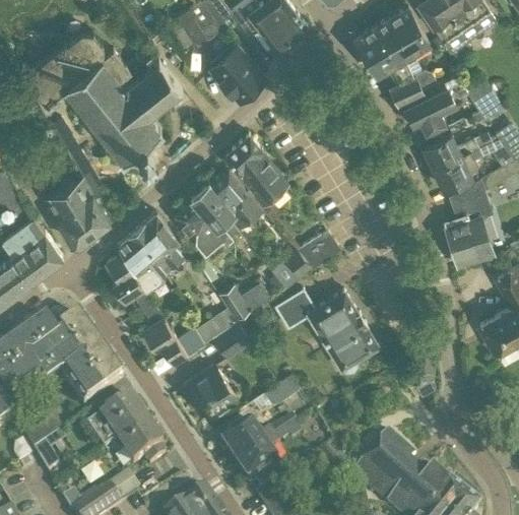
[(220,0),(208,0),(207,1),(225,22),(233,16),(231,14),(232,14),(220,0)]
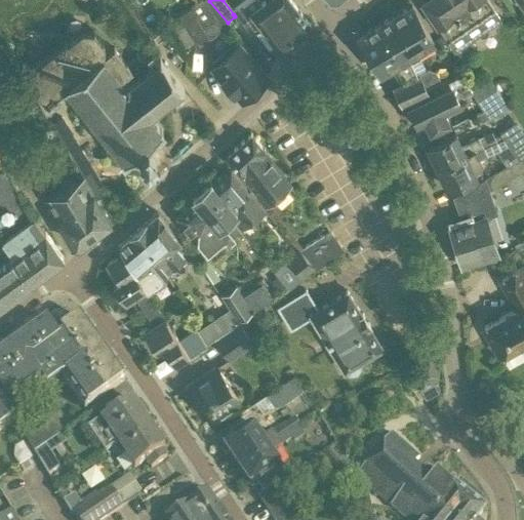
[(256,0),(252,0),(234,14),(233,14),(235,16),(250,36),(255,37),(256,37),(270,53),(275,49),(284,61),(283,62),(284,63),(311,36),(311,29),(288,0),(272,0),(263,8),(256,0)]
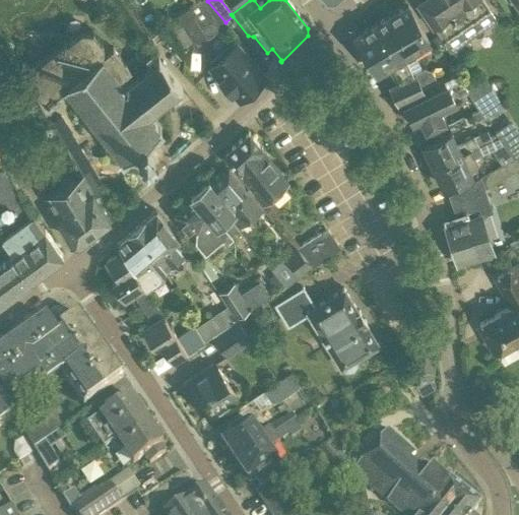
[(480,0),(430,0),(417,8),(443,45),(459,35),(465,43),(480,33),(474,23),(490,13),(480,0)]
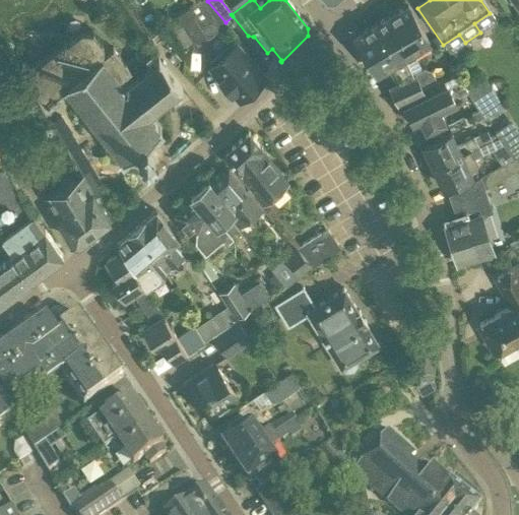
[(225,22),(207,1),(203,3),(202,3),(177,19),(197,49),(222,33),(222,31),(229,26),(225,22)]
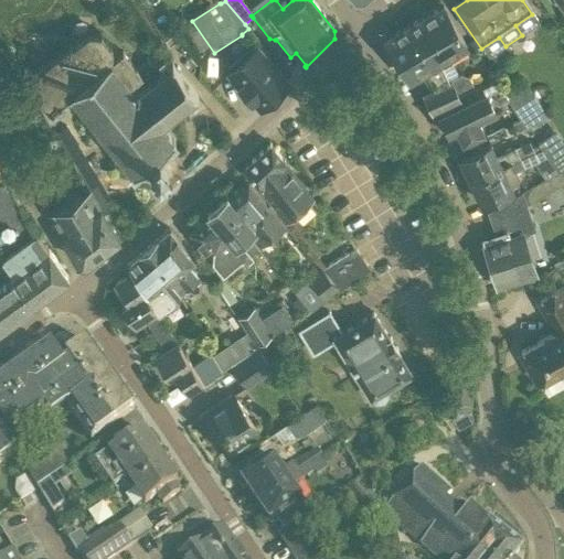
[(438,64),(438,66),(468,50),(445,10),(415,28),(434,66),(438,64)]
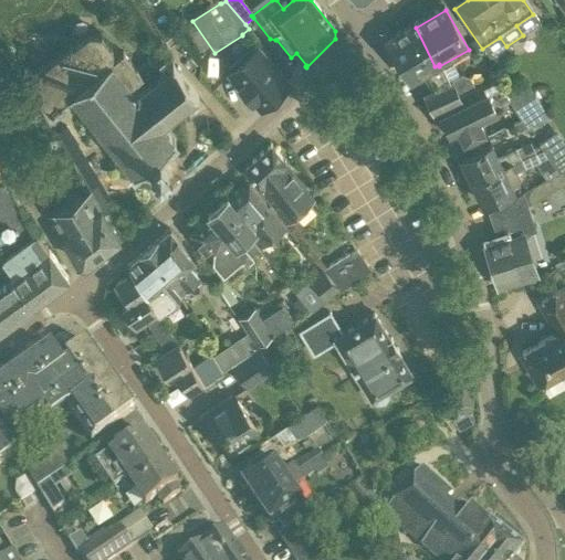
[(192,23),(178,33),(197,60),(211,50),(192,23)]
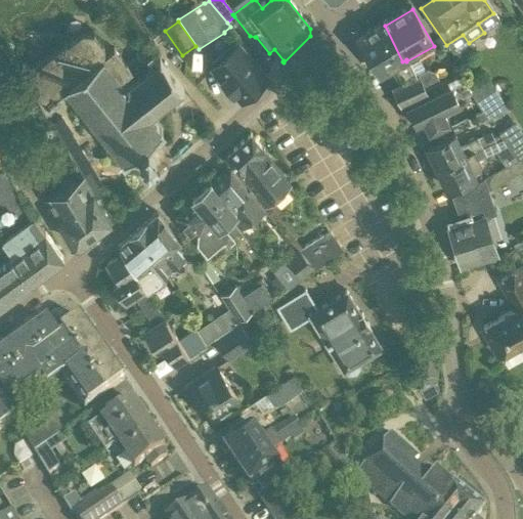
[(402,61),(385,26),(357,41),(380,77),(395,68),(405,86),(417,80),(406,61),(406,59),(402,61)]
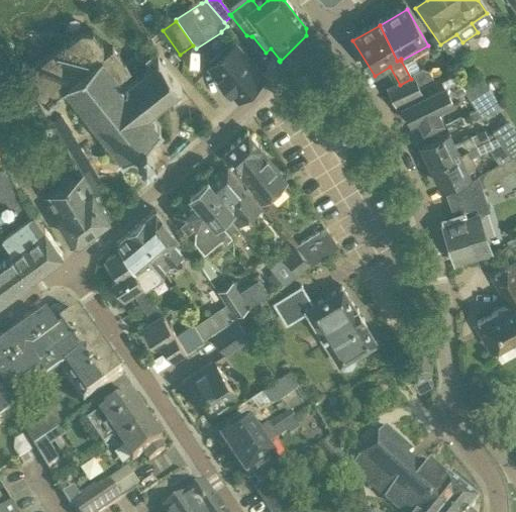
[(56,99),(64,92),(123,166),(136,156),(143,163),(155,154),(148,145),(162,135),(148,119),(170,102),(174,107),(184,99),(179,94),(182,92),(158,62),(156,64),(148,56),(141,52),(124,65),(113,50),(103,59),(103,47),(93,34),(81,34),(67,45),(66,44),(24,78),(39,96),(34,100),(47,116),(62,105),(56,99)]
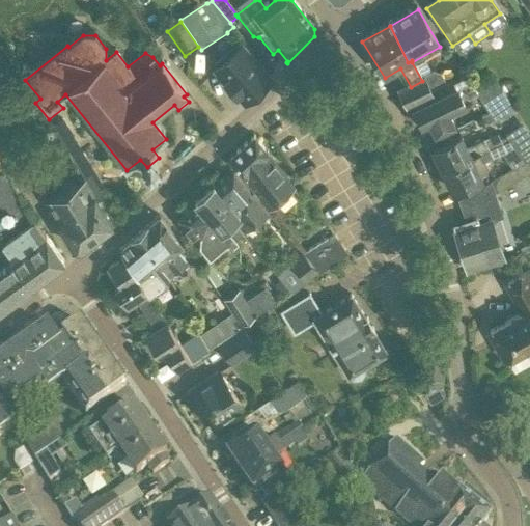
[(235,97),(236,95),(245,104),(265,87),(267,84),(272,81),(242,47),(216,71),(226,83),(225,83),(235,97)]
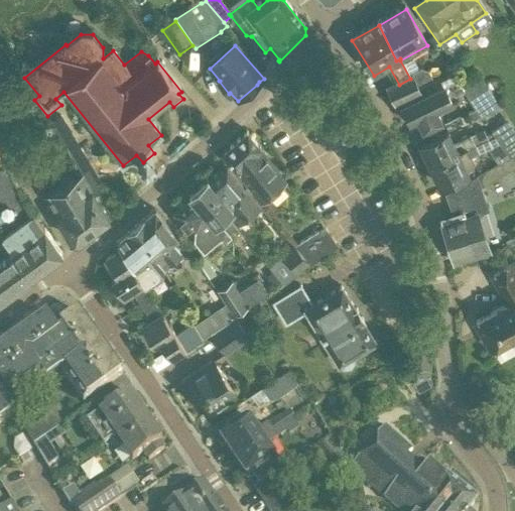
[(420,74),(419,75),(426,88),(433,85),(432,84),(428,74),(423,73),(420,74)]
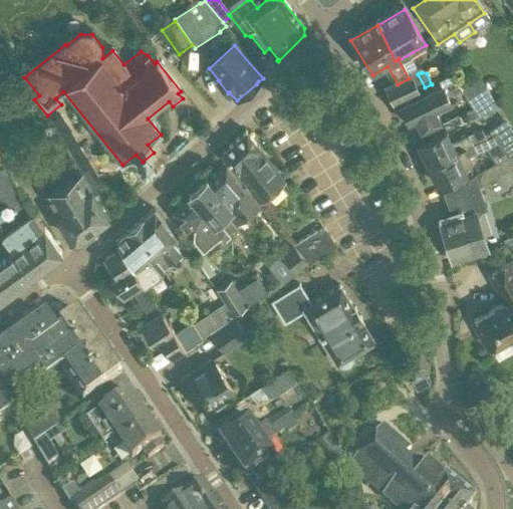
[(398,84),(387,89),(394,105),(406,99),(408,104),(401,108),(402,110),(398,114),(402,122),(408,122),(409,124),(416,121),(422,134),(441,124),(435,112),(451,104),(449,100),(462,94),(463,93),(460,89),(452,74),(441,80),(440,79),(431,83),(432,84),(425,87),(418,74),(412,77),(409,78),(398,84)]
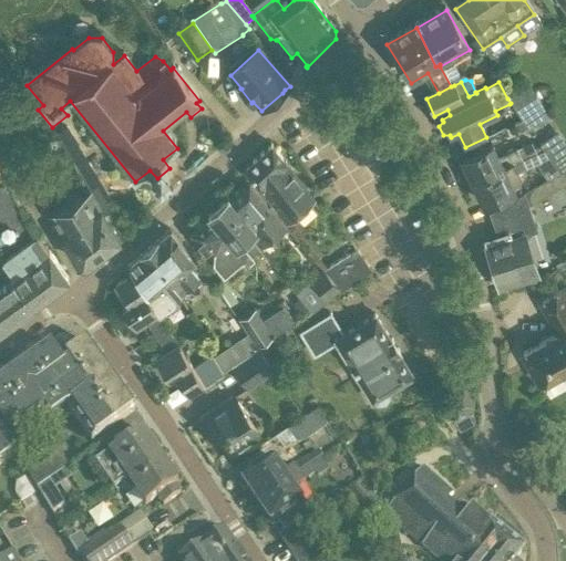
[(527,85),(507,99),(511,103),(510,104),(530,133),(549,118),(527,85)]
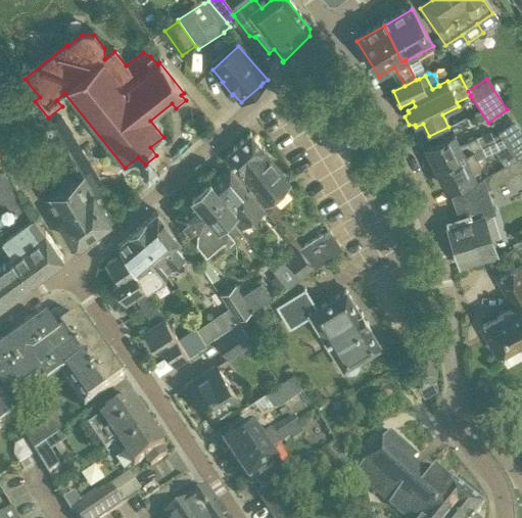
[(478,126),(487,122),(484,116),(476,120),(478,126)]
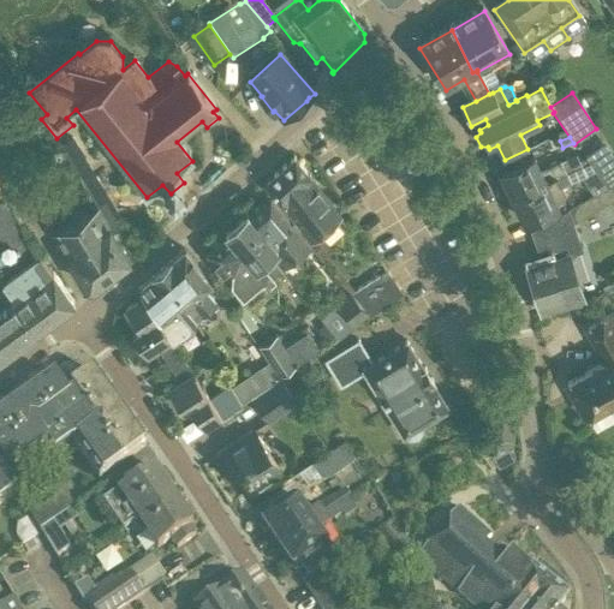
[(123,224),(73,142),(61,148),(81,180),(78,181),(90,203),(91,202),(97,212),(99,210),(112,231),(123,224)]
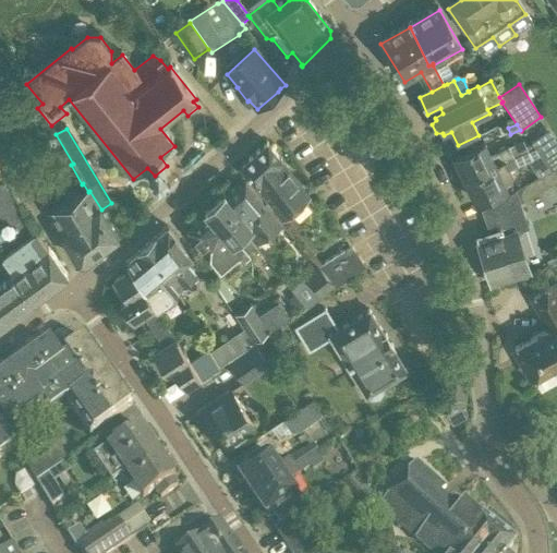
[(2,142),(14,161),(25,154),(13,135),(2,142)]
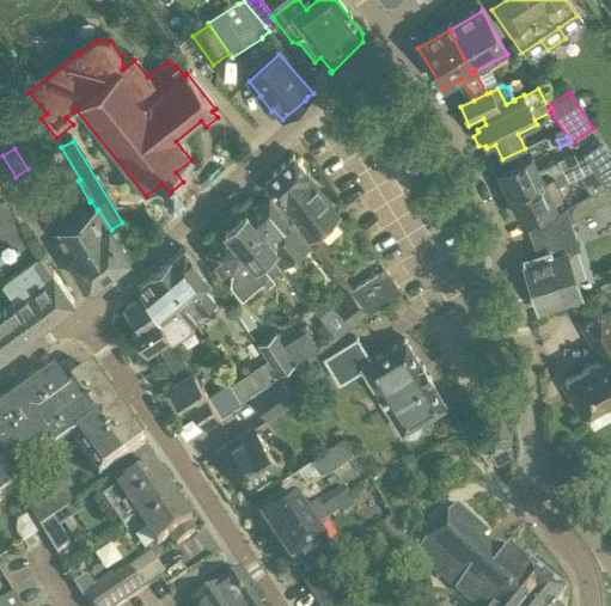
[(564,175),(580,167),(575,157),(560,164),(564,175)]
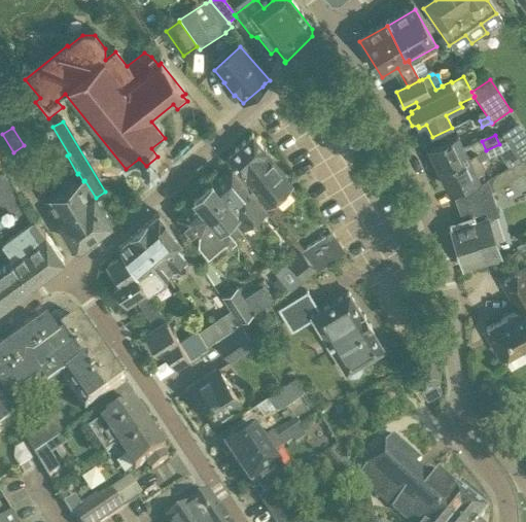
[(252,139),(228,161),(241,176),(242,176),(271,209),(290,192),(283,183),(286,180),(267,158),(268,157),(252,139)]
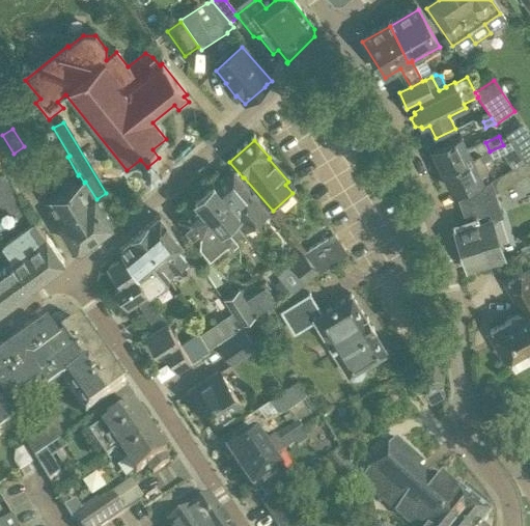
[(443,173),(489,153),(484,144),(467,151),(462,140),(434,153),(443,173)]
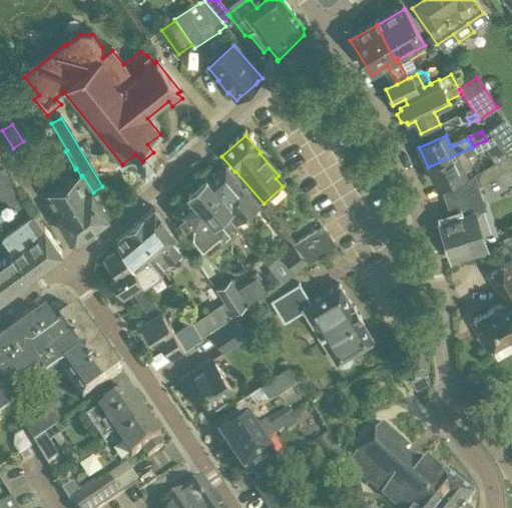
[(492,138),(486,140),(473,146),(478,155),(497,146),(492,138)]
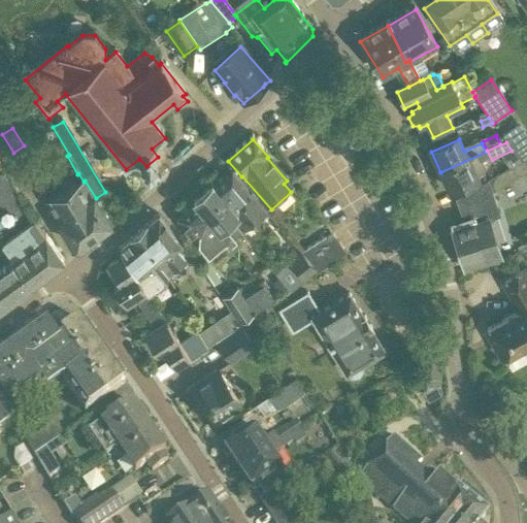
[(490,161),(486,152),(440,172),(450,193),(478,181),(478,180),(483,176),(485,170),(483,164),(490,161)]
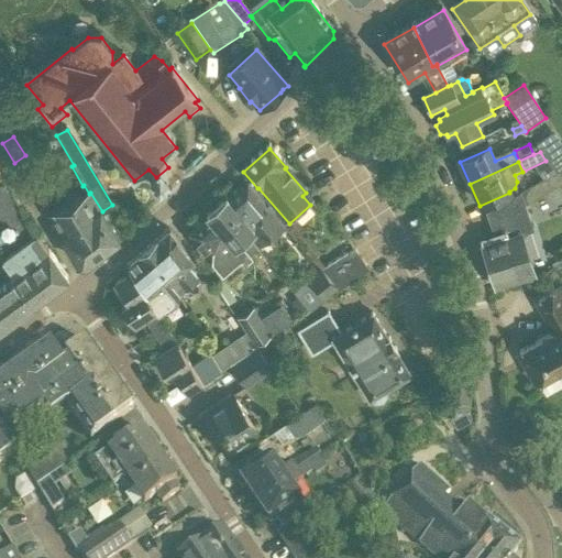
[(561,176),(497,211),(506,242),(483,249),(494,285),(531,274),(521,238),(533,234),(526,209),(561,187),(561,176)]
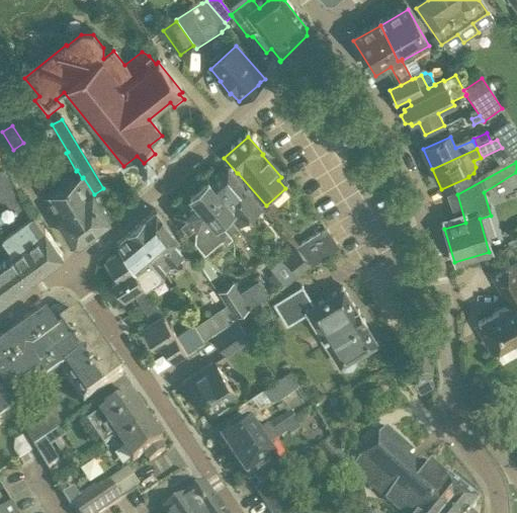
[(32,216),(3,165),(0,166),(0,238),(31,282),(63,259),(32,216)]
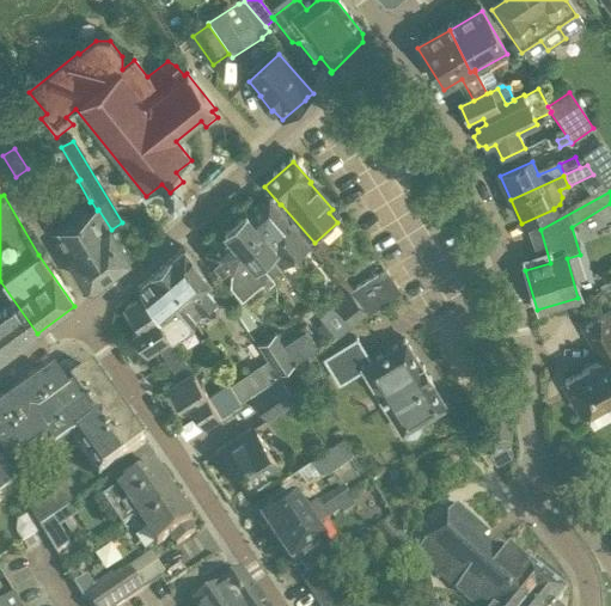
[(269,200),(248,219),(275,253),(268,258),(282,275),(312,250),(269,200)]
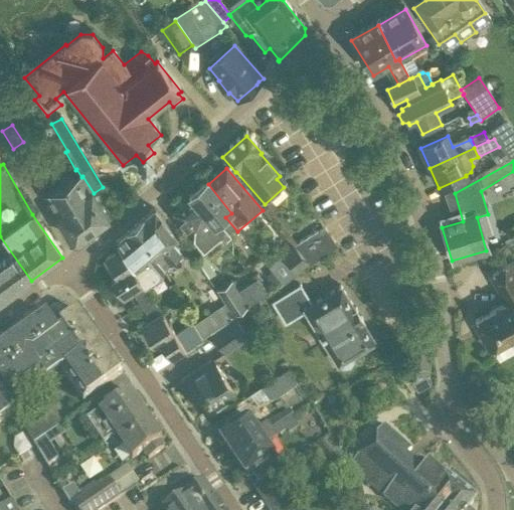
[(109,221),(82,177),(45,200),(71,242),(78,243),(109,221)]
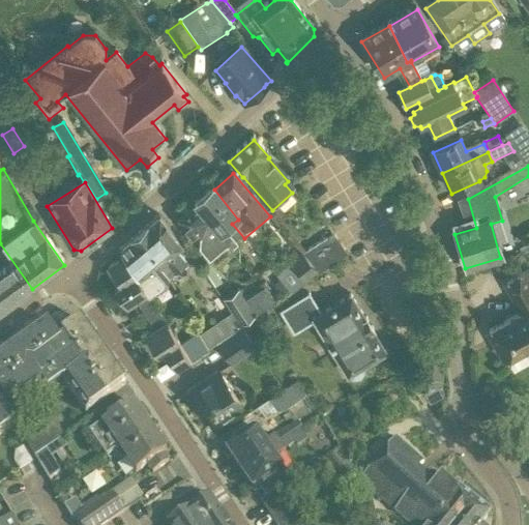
[(214,190),(213,187),(194,204),(195,205),(218,236),(225,231),(232,224),(238,220),(214,190)]
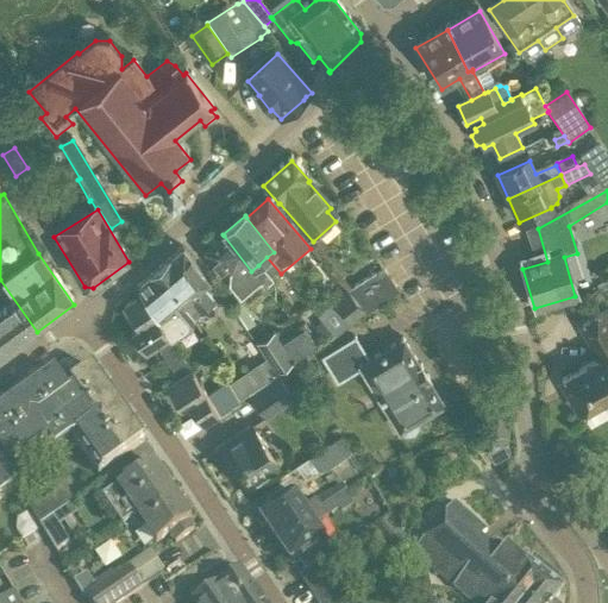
[(251,271),(224,236),(204,253),(245,303),(273,282),(258,265),(251,271)]
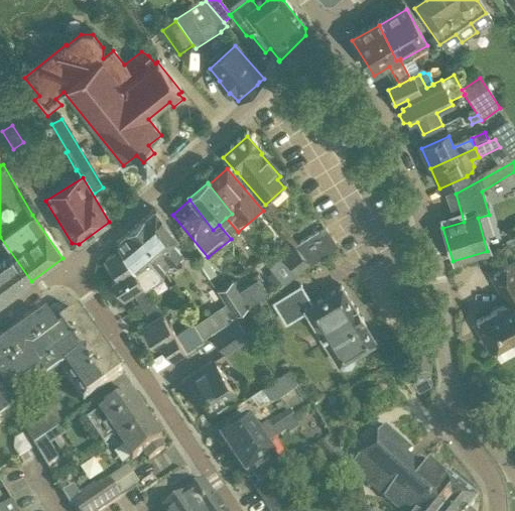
[(155,214),(135,231),(147,246),(140,251),(151,265),(155,262),(155,261),(160,257),(170,269),(182,258),(172,247),(179,241),(155,214)]
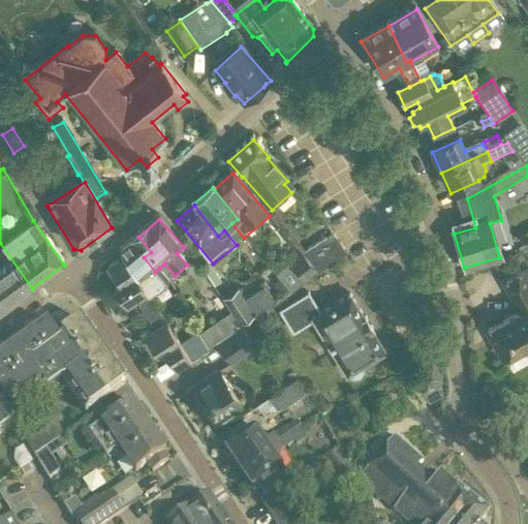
[(151,252),(138,237),(120,252),(123,258),(148,297),(168,279),(159,269),(155,272),(144,257),(151,252)]
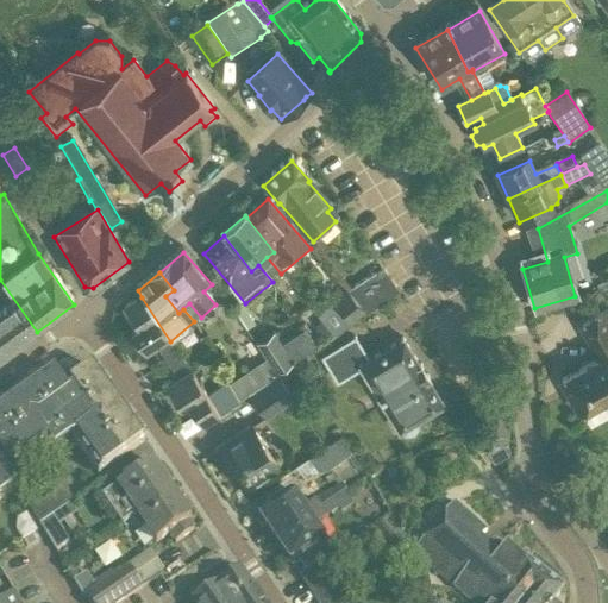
[(368,314),(401,296),(384,272),(350,294),(368,314)]
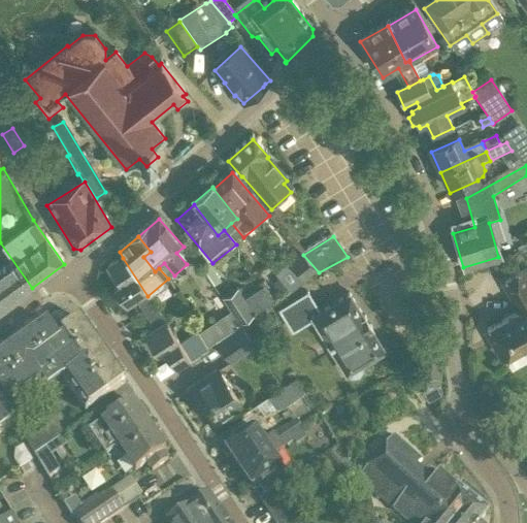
[(0,311),(32,288),(0,242),(0,311)]
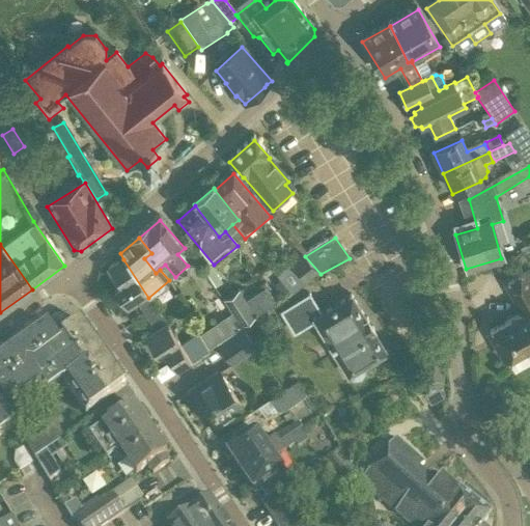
[(319,274),(305,256),(278,278),(293,296),(319,274)]
